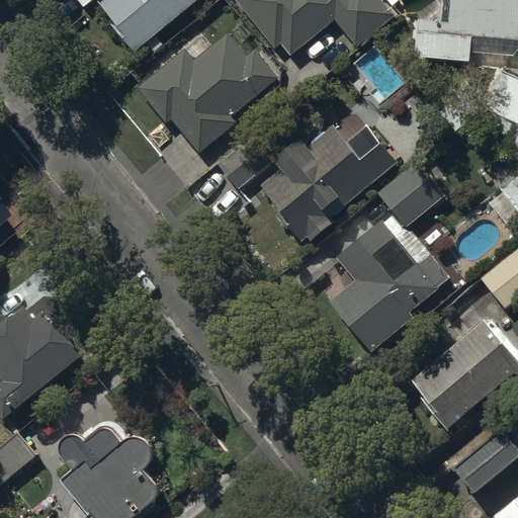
[(114,27),(134,51),(195,0),(79,0),(84,6),(90,0),(103,0),(101,2),(118,24),(114,27)]
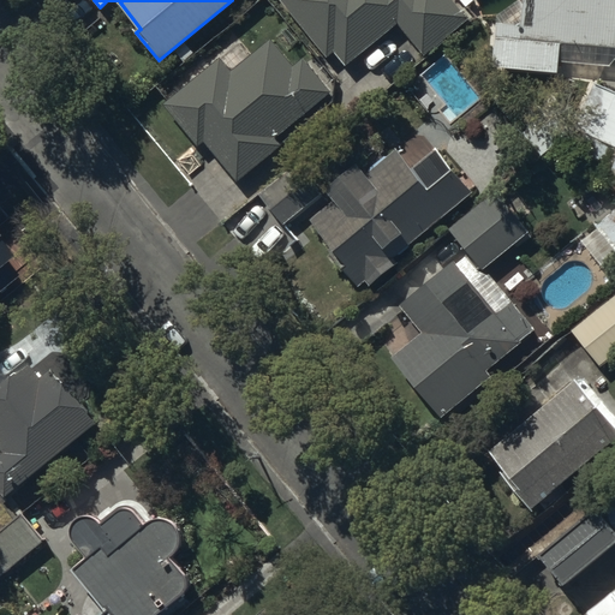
[(469,18),(453,0),(280,0),(327,57),(334,51),(344,64),(398,21),(423,54),(469,18)]
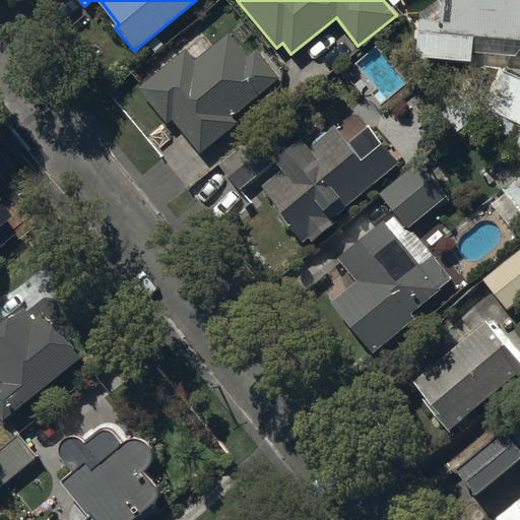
[(474,36),(519,38),(519,0),(443,0),(442,19),(419,18),(416,57),(472,61),(474,36)]
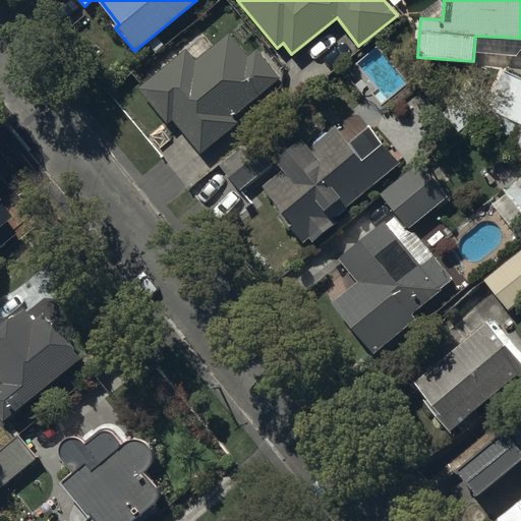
[(232,114),(279,76),(256,49),(247,55),(229,33),(196,59),(185,47),(137,87),(167,122),(172,119),(199,153),(238,121),(232,114)]
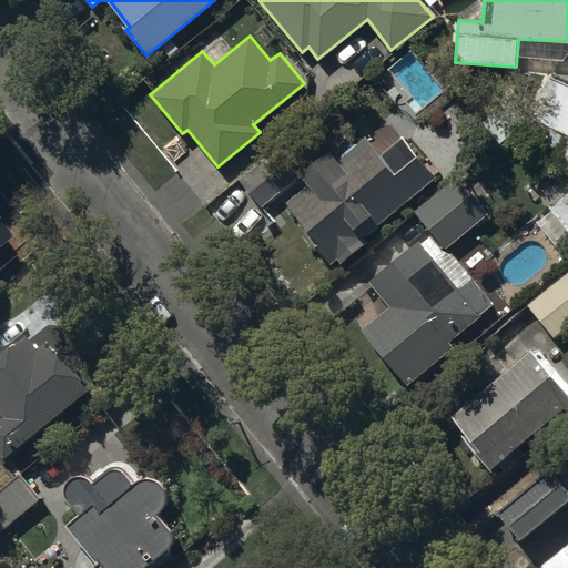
[(567,80),(547,71),(524,121),(567,171),(567,80)]
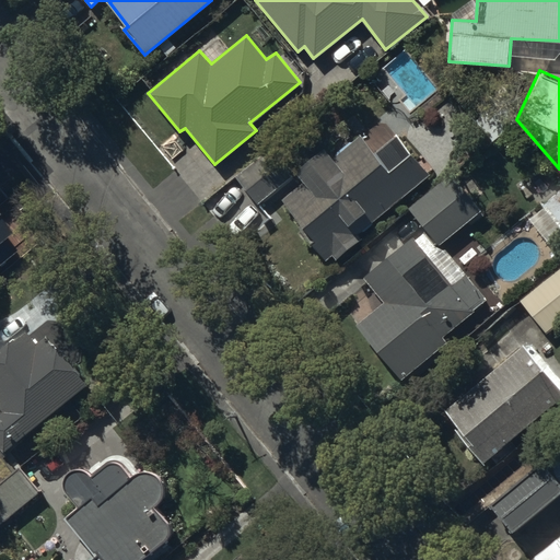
[(358,233),(430,173),(397,135),(376,152),(362,135),(334,158),(325,147),(296,171),(304,179),(281,198),(312,234),(308,237),(326,259),(333,254),(338,260),(363,240),(358,233)]
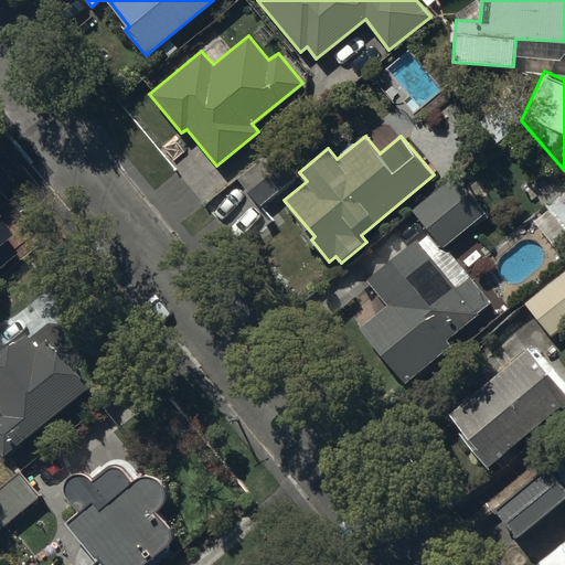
[(457,174),(413,209),(443,246),(487,212),(457,174)]
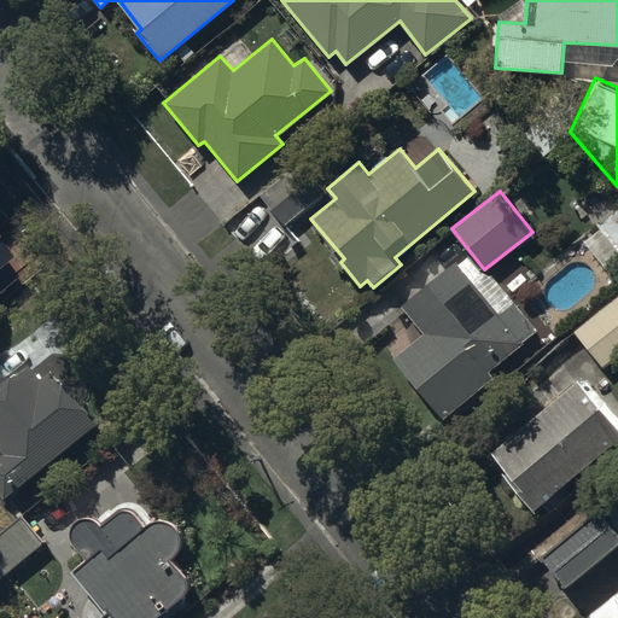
[(617,210),(600,226),(617,246),(617,210)]
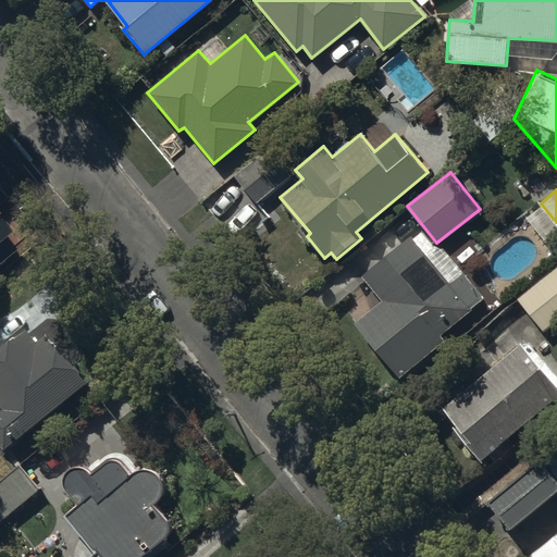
[(399,376),(444,338),(441,334),(484,297),(442,247),(437,250),(421,232),(415,237),(411,234),(361,276),(381,299),(354,322),(399,376)]
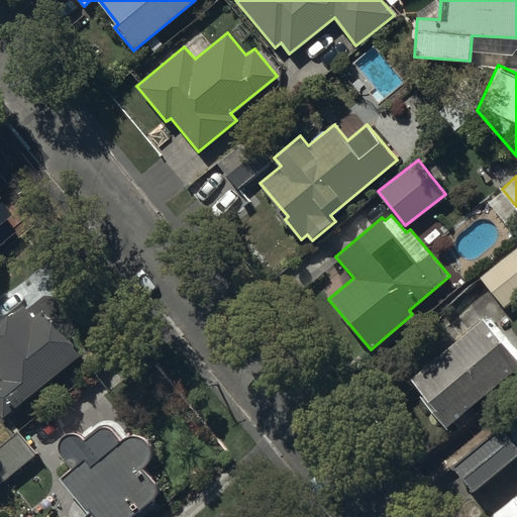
[(516,245),(480,277),(505,307),(516,296),(516,245)]
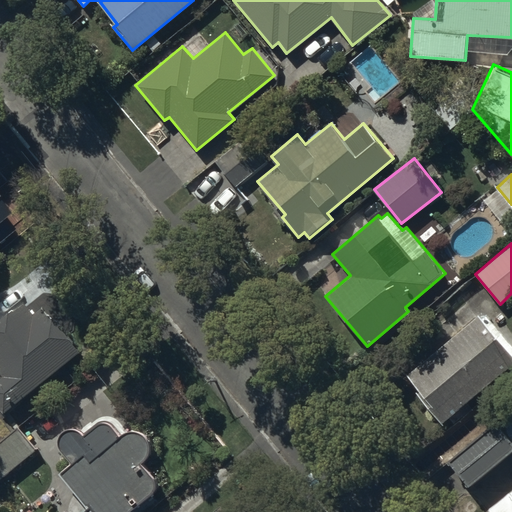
[(0,405),(4,410),(82,350),(38,293),(0,322),(0,368),(5,375),(0,378),(0,405)]
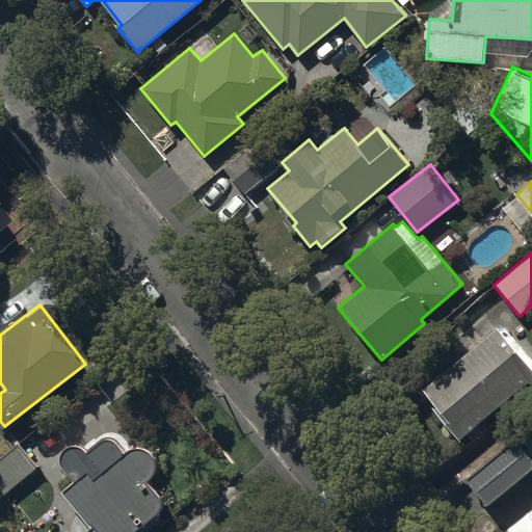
[(490,423),(485,417),(531,376),(531,357),(506,326),(500,331),(496,327),(423,389),(445,415),(441,419),(459,440),(467,433),(471,440),(490,423)]
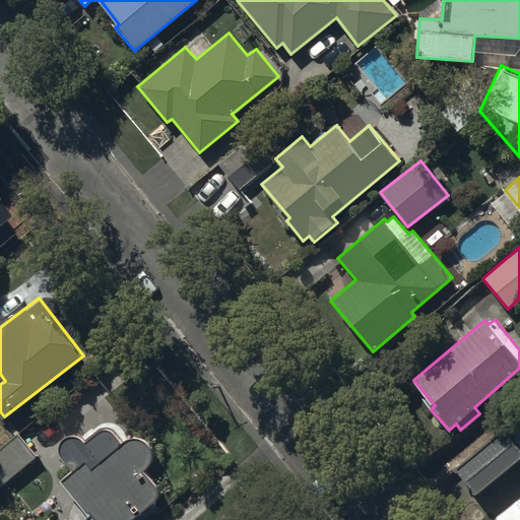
[(456,467),(476,492),(519,456),(519,448),(504,429),(456,467)]
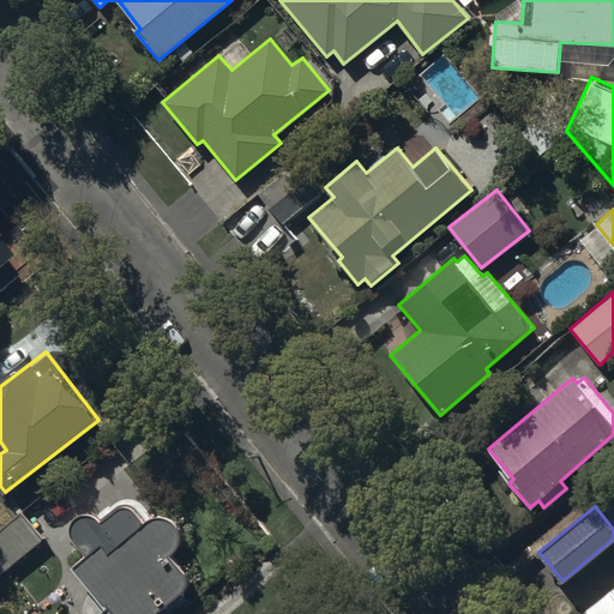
[(0,576),(44,540),(20,511),(0,528),(0,576)]
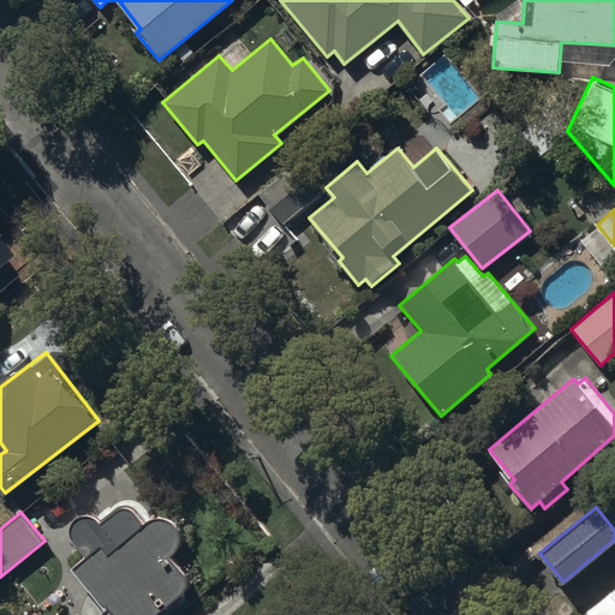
[(90,554),(73,567),(106,608),(97,614),(154,614),(190,587),(190,575),(172,553),(180,545),(180,543),(180,542),(181,541),(181,539),(181,538),(181,537),(181,535),(181,533),(181,532),(180,531),(180,530),(180,529),(179,527),(179,526),(178,524),(177,524),(175,523),(174,521),(173,520),(172,519),(171,519),(169,518),(168,518),(167,518),(166,517),(165,517),(163,517),(161,517),(160,517),(159,517),(157,517),(156,518),(155,518),(153,518),(151,519),(121,544),(96,514),(95,514),(94,514),(93,513),(91,513),(90,513),(89,513),(88,513),(87,513),(85,513),(84,513),(83,513),(82,514),(81,514),(79,515),(78,515),(78,517),(77,517),(76,518),(76,519),(75,519),(75,520),(73,521),(73,523),(73,524),(72,524),(72,525),(72,526),(72,527),(72,529),(72,530),(72,531),(72,532),(73,533),(90,554)]
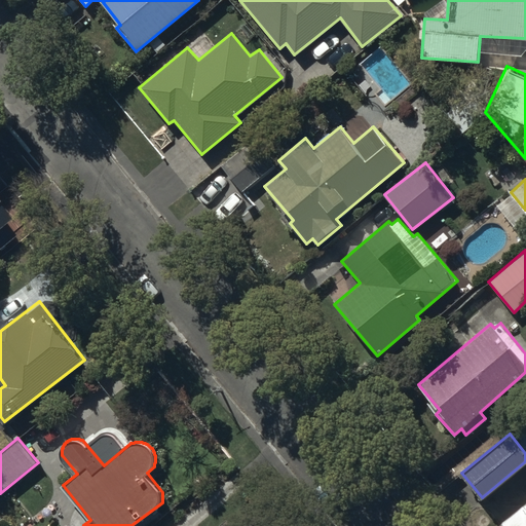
[(525,525),(525,502),(502,522),(504,525),(525,525)]
